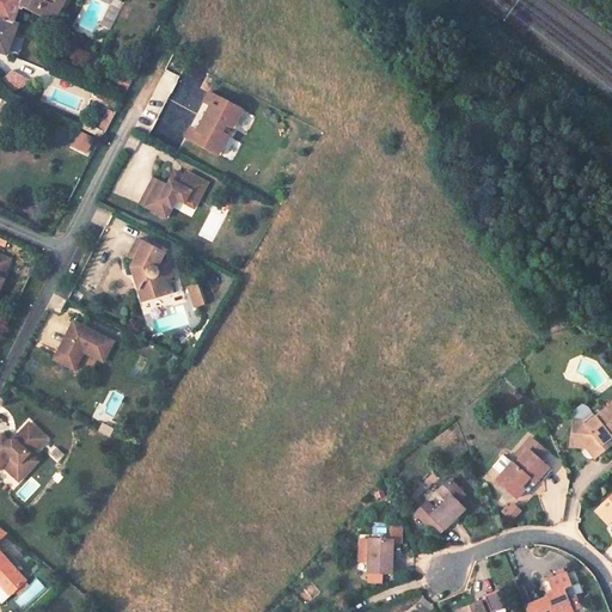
[(0,0),(0,51),(5,54),(16,25),(17,24),(13,24),(18,8),(22,11),(23,7),(53,22),(63,0),(0,0)]
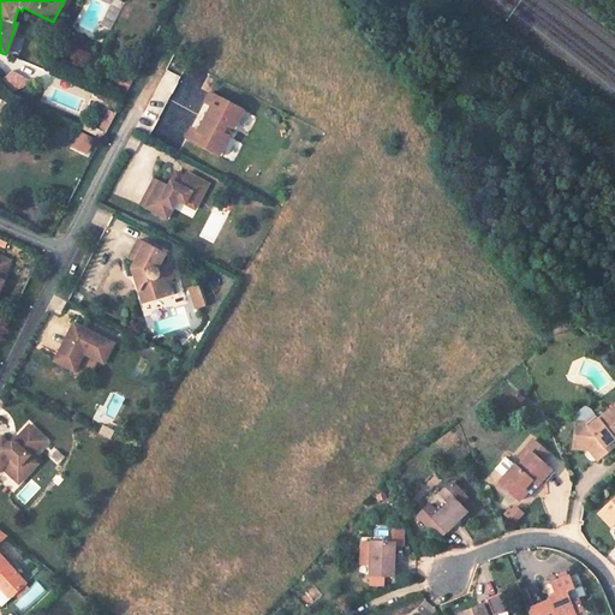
[(159,120),(179,76),(163,69),(144,114),(159,120)]
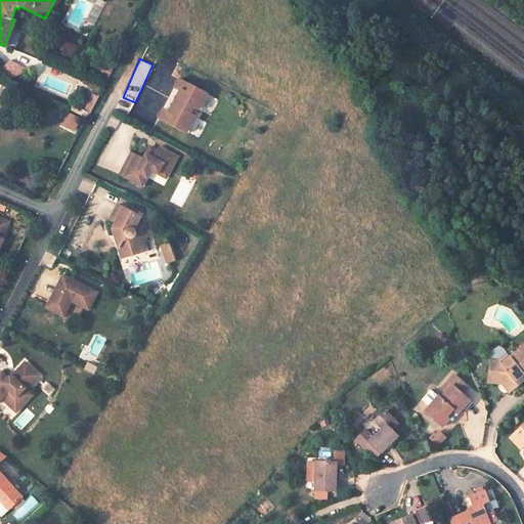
[(26,69),(10,59),(1,68),(9,79),(26,69)]
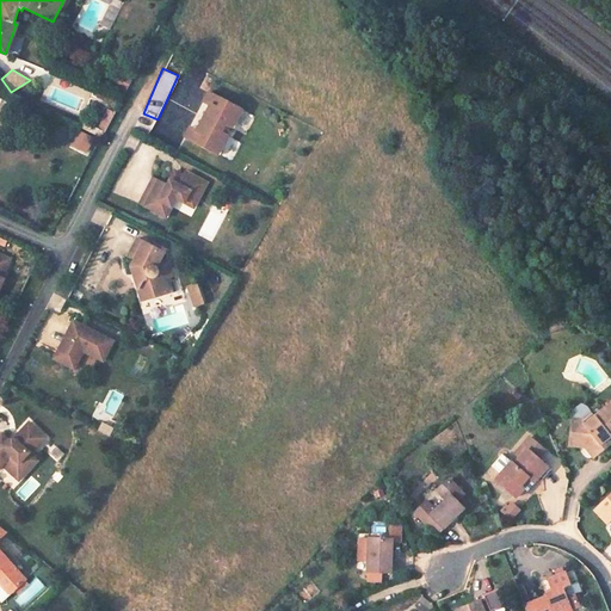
[(129,85),(117,79),(115,84),(122,87),(116,99),(119,100),(129,85)]
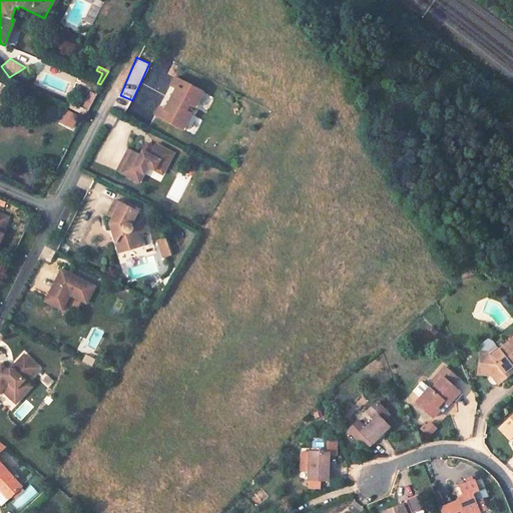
[(206,91),(171,73),(166,83),(175,88),(164,109),(156,105),(149,118),(183,135),(206,91)]
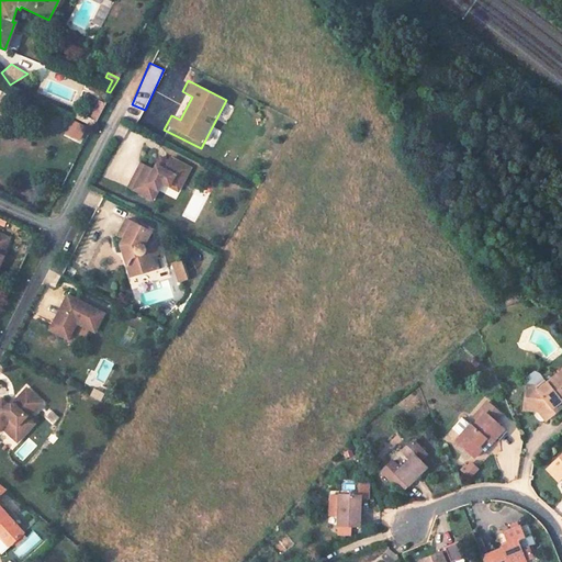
[(104,104),(98,101),(89,119),(96,121),(104,104)]
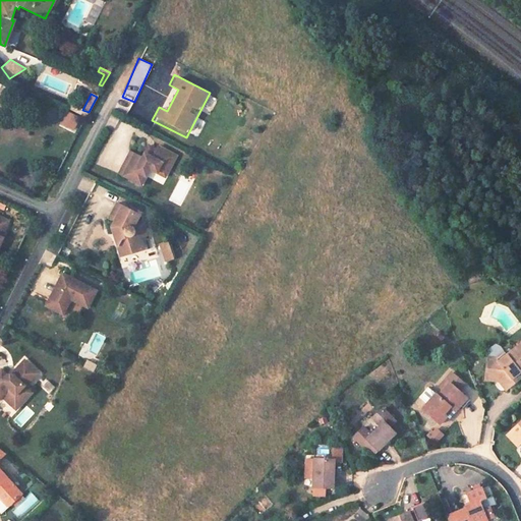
[(58,125),(73,131),(78,116),(64,111),(58,125)]
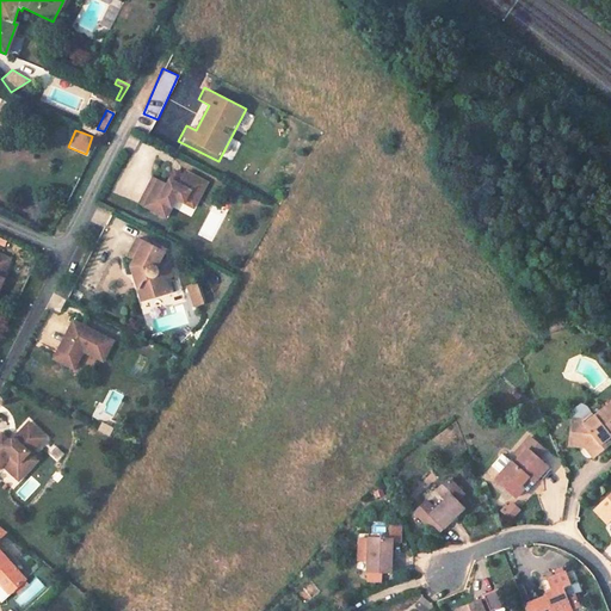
[(167,183),(154,176),(140,202),(166,215),(176,196),(184,201),(190,190),(199,195),(207,181),(185,171),(184,174),(179,172),(174,180),(170,178),(167,183)]
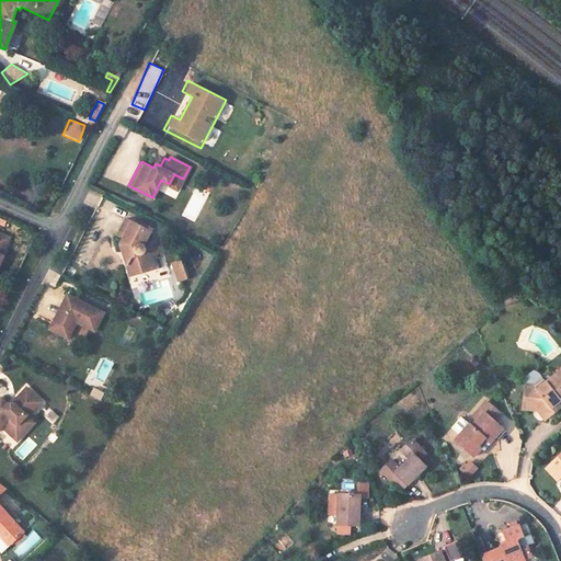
[(183,179),(174,174),(169,184),(178,189),(183,179)]
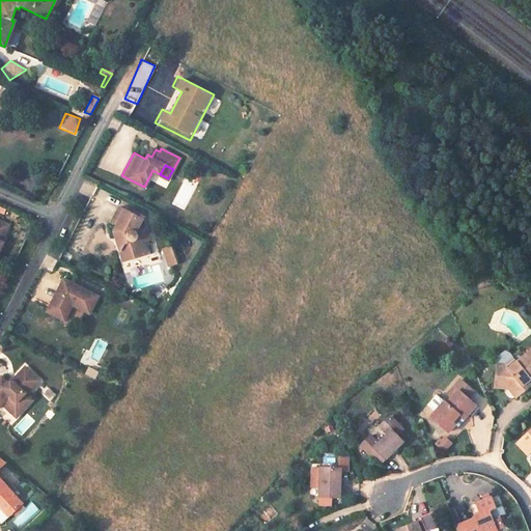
[(191,166),(172,204),(185,211),(203,172),(191,166)]
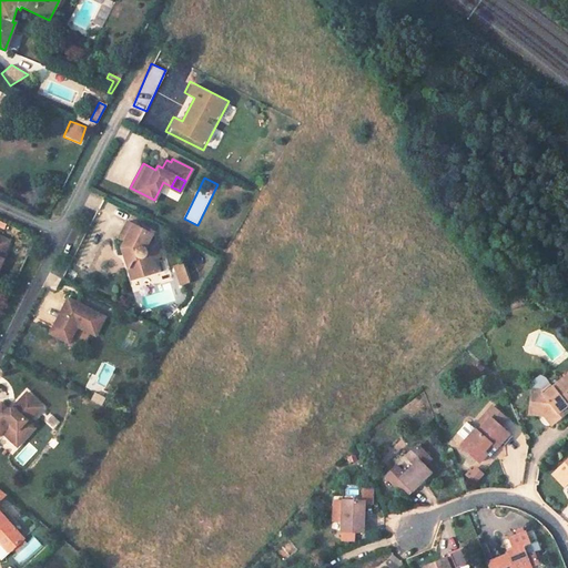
[(153,233),(128,220),(120,236),(125,240),(122,245),(130,250),(133,259),(129,266),(132,279),(158,271),(153,259),(162,256),(158,243),(150,239),(153,233)]
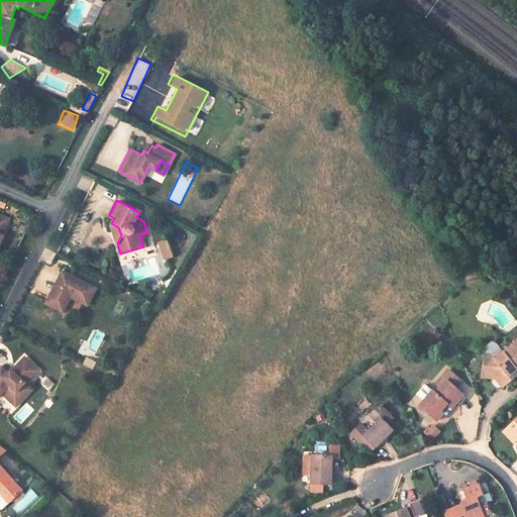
[(442,211),(437,204),(431,209),(436,216),(442,211)]
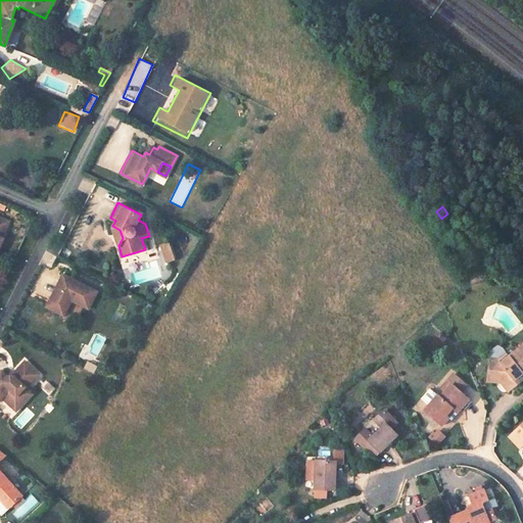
[(9,222),(0,217),(0,245),(3,239),(1,238),(9,222)]
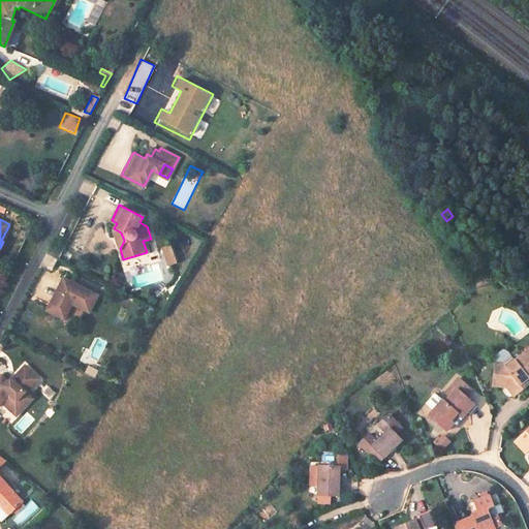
[(173,245),(163,248),(168,266),(178,262),(173,245)]
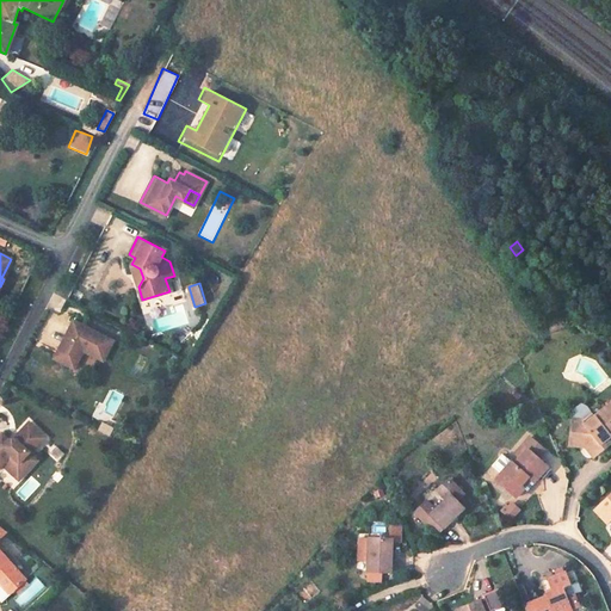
[(112,340),(73,320),(54,357),(66,364),(69,356),(73,357),(79,347),(82,350),(103,359),(112,340)]
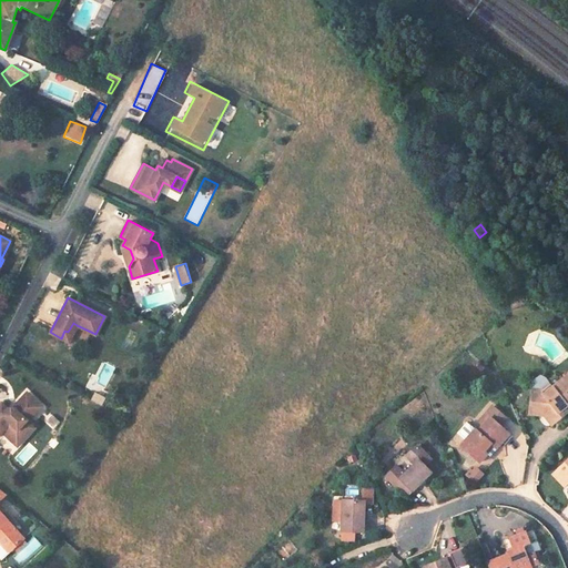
[(77,325),(73,323),(68,332),(64,331),(61,338),(68,342),(77,325)]
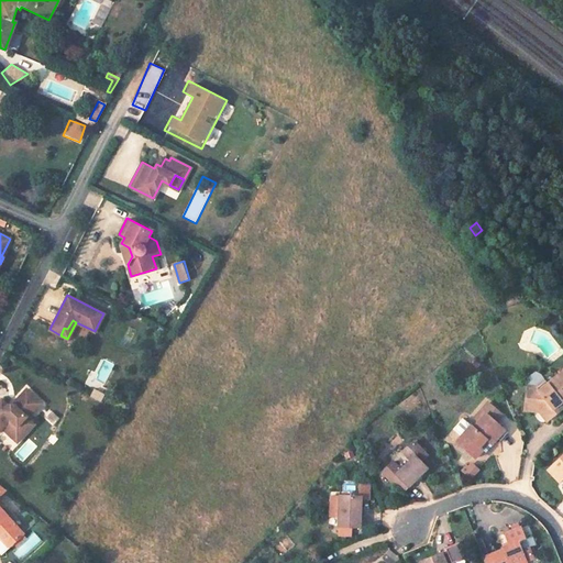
[(472,357),(468,361),(476,368),(481,365),(472,357)]
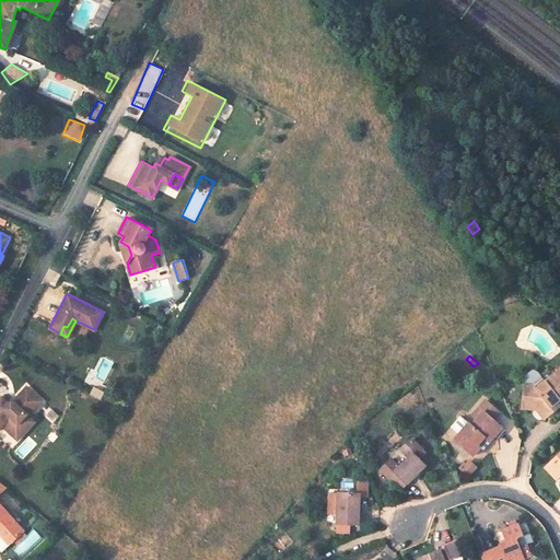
[(536,388),(525,387),(523,404),(533,405),(537,409),(544,418),(553,410),(550,407),(556,403),(559,398),(559,370),(544,382),(536,388)]
